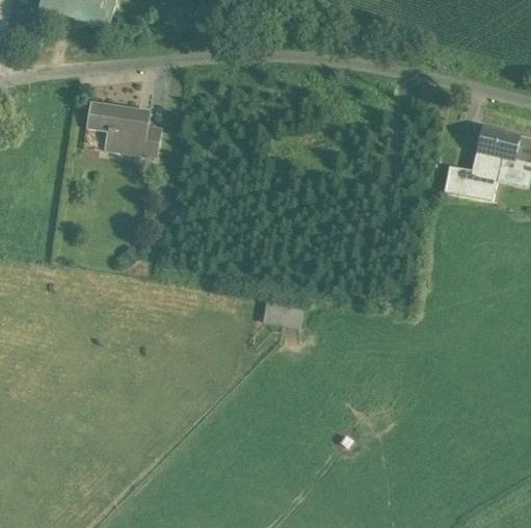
[(40,0),(38,8),(51,11),(53,6),(76,12),(77,7),(60,2),(60,0),(40,0)]
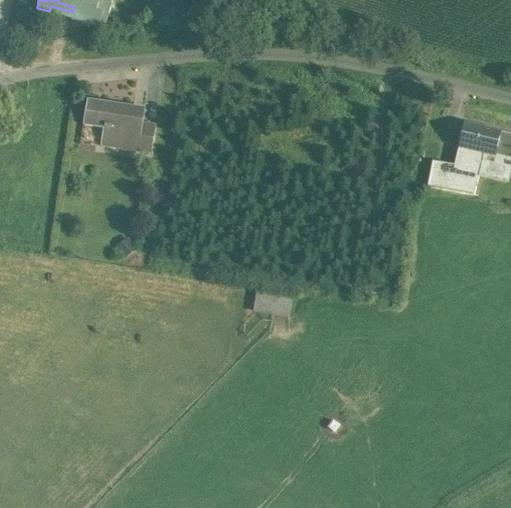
[(58,0),(58,2),(74,7),(73,12),(72,17),(99,25),(103,10),(108,12),(111,0),(58,0)]
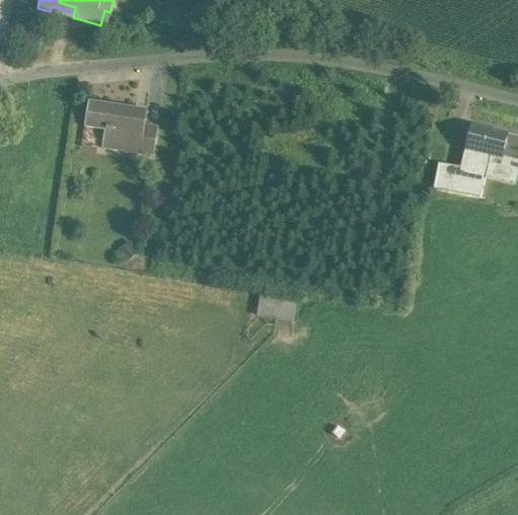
[(146,107),(88,98),(84,124),(104,127),(101,144),(152,152),(157,123),(144,121),(146,107)]
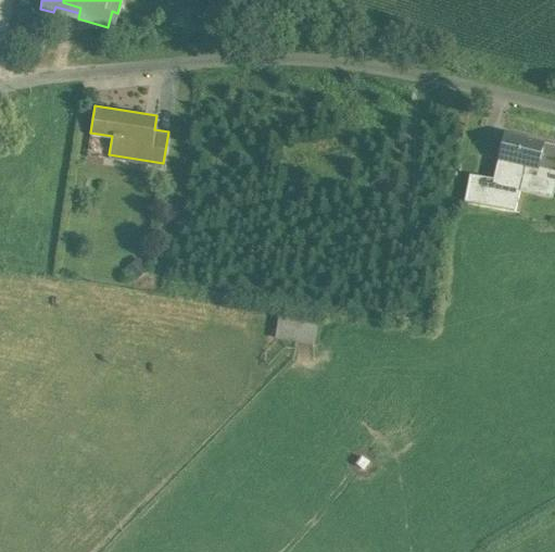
[(554,142),(504,132),(495,165),(494,177),(489,202),(514,207),(521,162),(554,170),(554,142)]
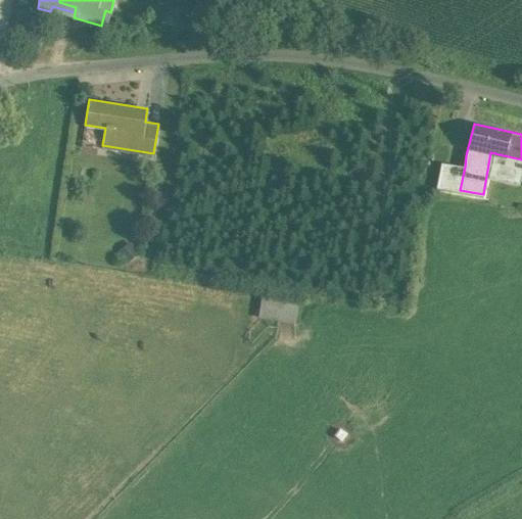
[(465,167),(441,162),(436,186),(460,190),(465,167)]
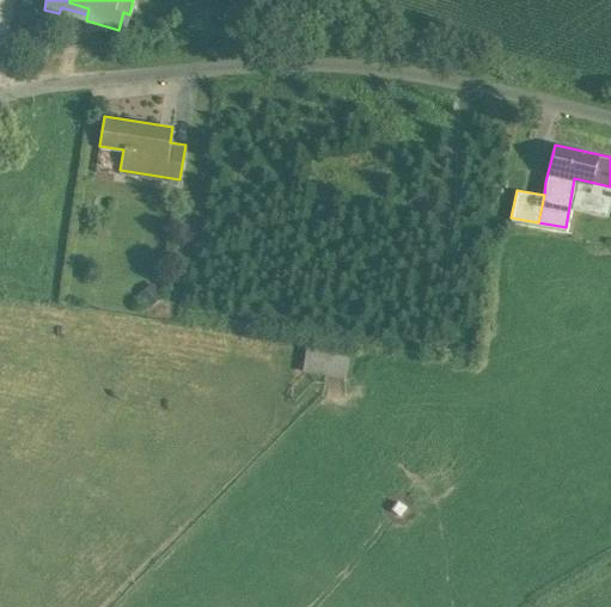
[(350,350),(309,343),(304,369),(346,376),(350,350)]
